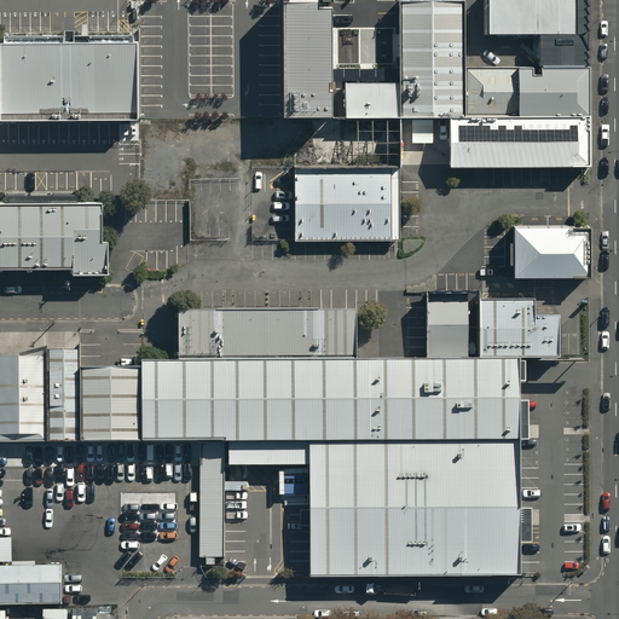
[(578,0),(491,0),(491,30),(578,30),(578,0)]
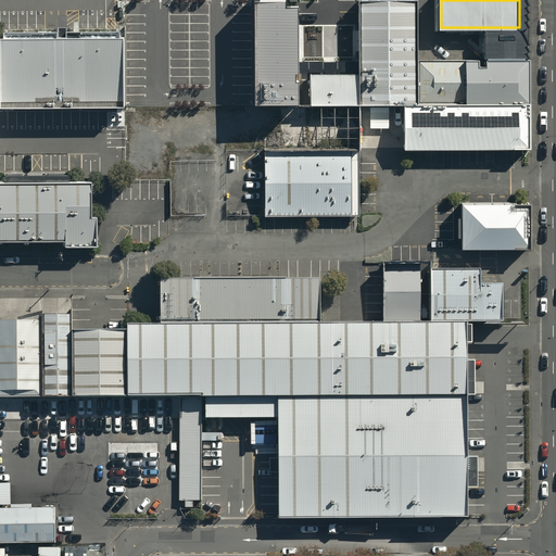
[(417,1),(358,1),(359,5),(359,74),(359,104),(404,104),(418,104),(417,60),(417,1)]
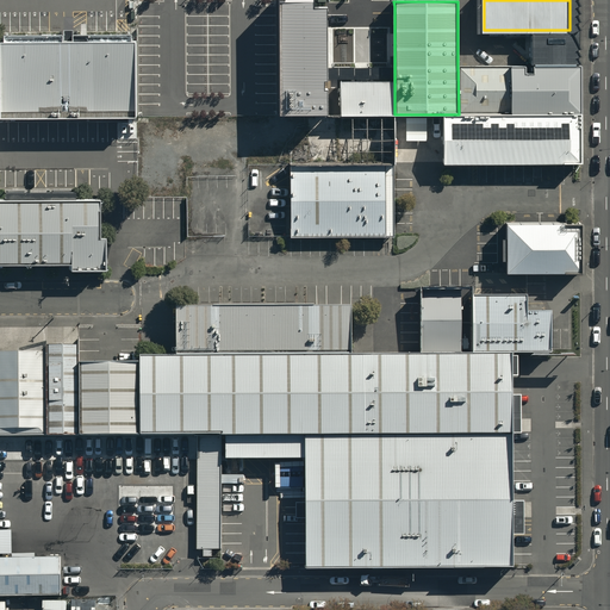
[(136,42),(2,43),(2,117),(137,117),(136,42)]
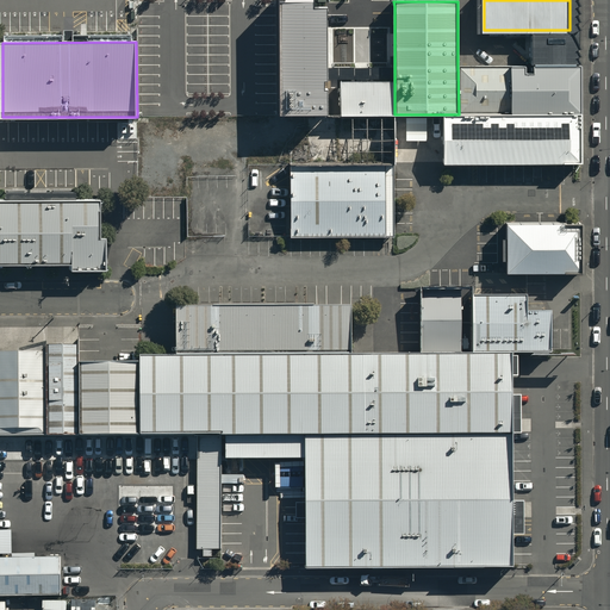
[(580,66),(458,66),(459,114),(582,113),(580,66)]
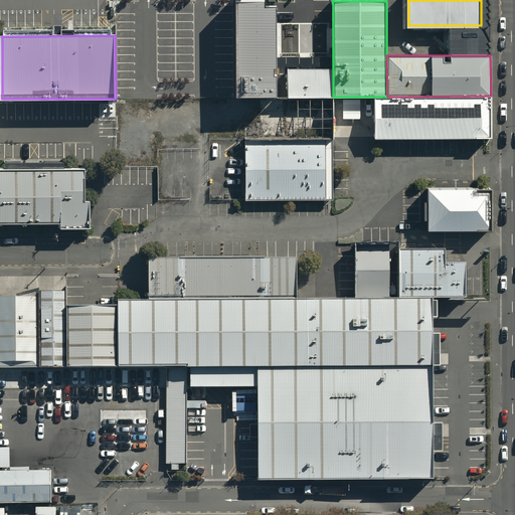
[(333,68),(288,68),(288,97),(333,97),(333,68)]
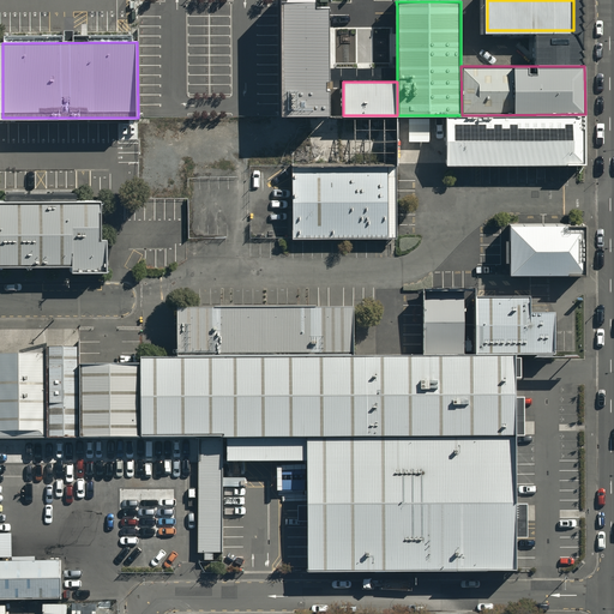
[(462,115),(446,115),(447,164),(584,164),(585,114),(462,115)]
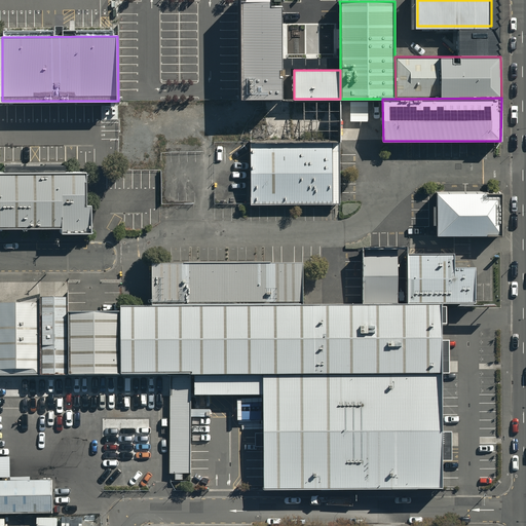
[(263,143),(251,143),(251,203),(340,203),(341,143),(263,143)]
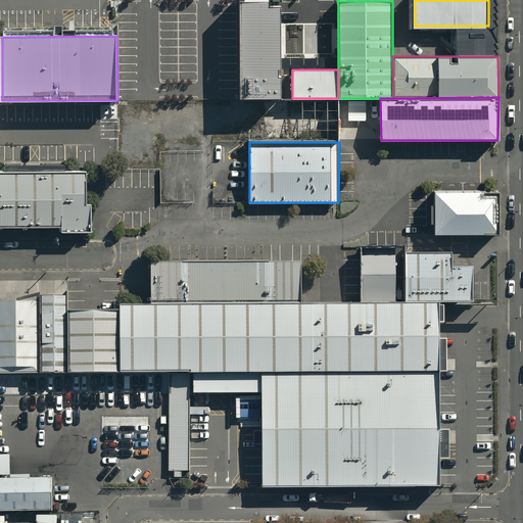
[(85,170),(0,170),(0,224),(59,225),(59,229),(89,229),(89,202),(85,202),(85,170)]
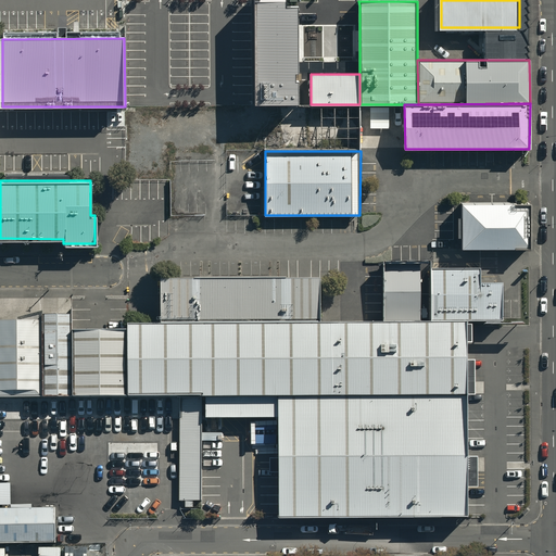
[(514,203),(462,203),(462,248),(529,248),(529,203),(514,203)]
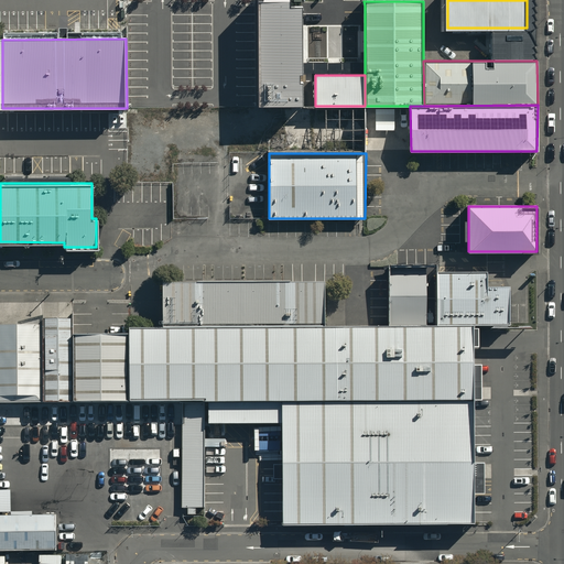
[(425,270),(388,270),(389,327),(425,326),(425,274),(425,270)]
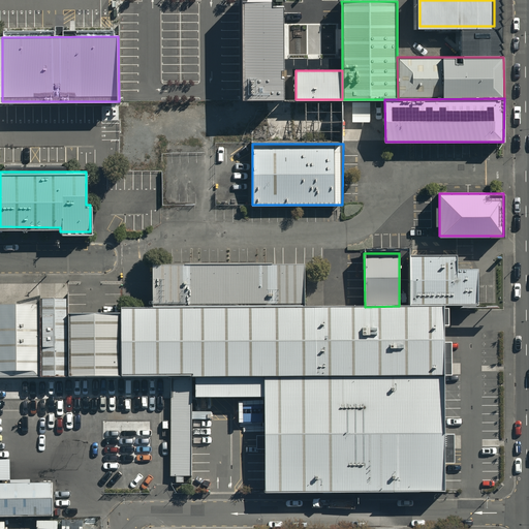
[(457,257),(409,257),(410,307),(443,307),(477,307),(477,303),(477,272),(458,272),(457,257)]
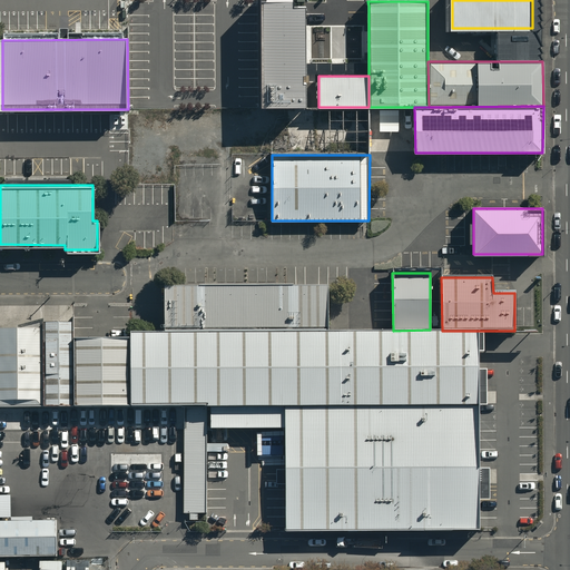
[(173,287),(165,287),(165,332),(328,331),(328,286),(173,287)]
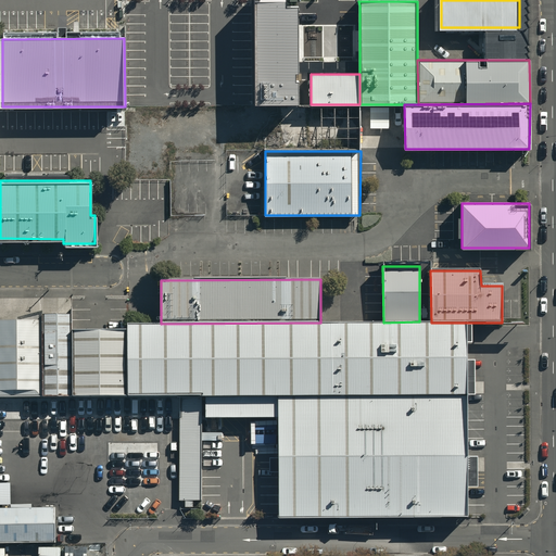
[(71,316),(41,316),(41,397),(71,397),(71,331),(71,316)]
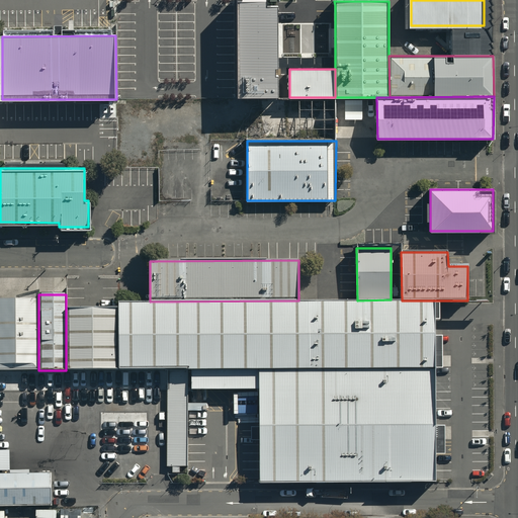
[(37,300),(0,299),(0,369),(38,370),(37,300)]
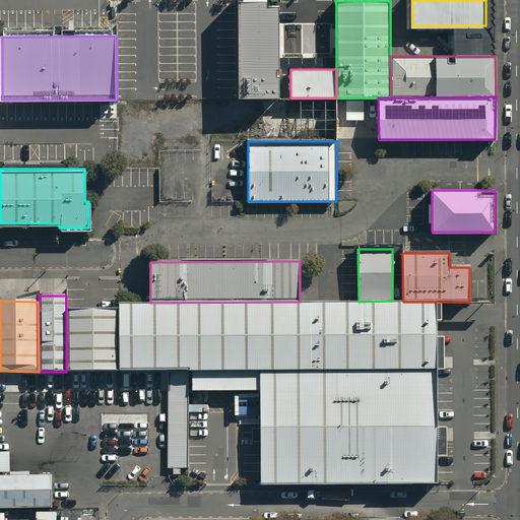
[(436,303),(120,304),(120,371),(193,371),(260,371),(436,370),(436,303)]
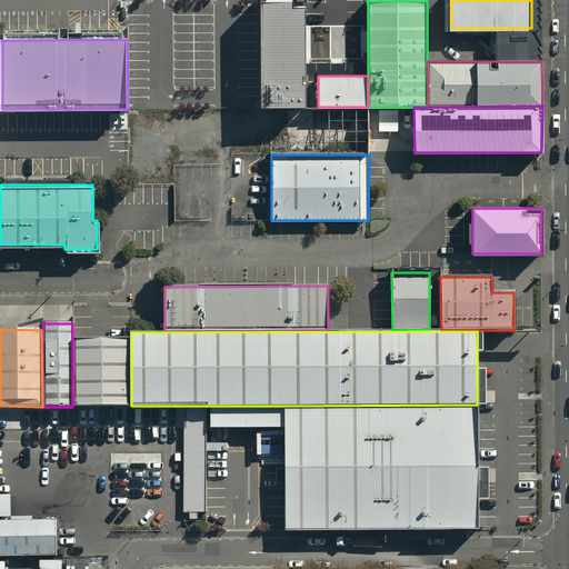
[(128,339),(72,339),(73,407),(129,406),(128,339)]
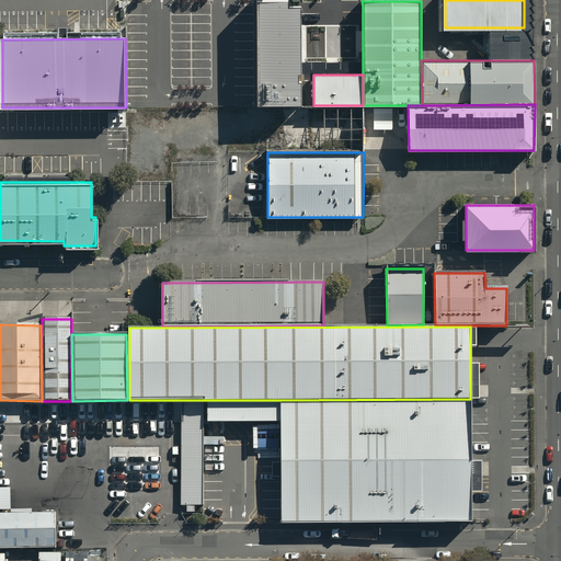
[(470,399),(281,400),(281,422),(282,457),(282,518),(282,523),(471,523),(471,519),(470,399)]
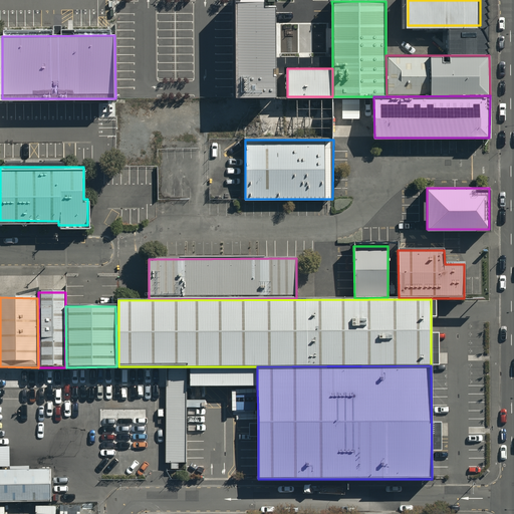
[(191,366),(191,388),(257,387),(257,366),(191,366)]
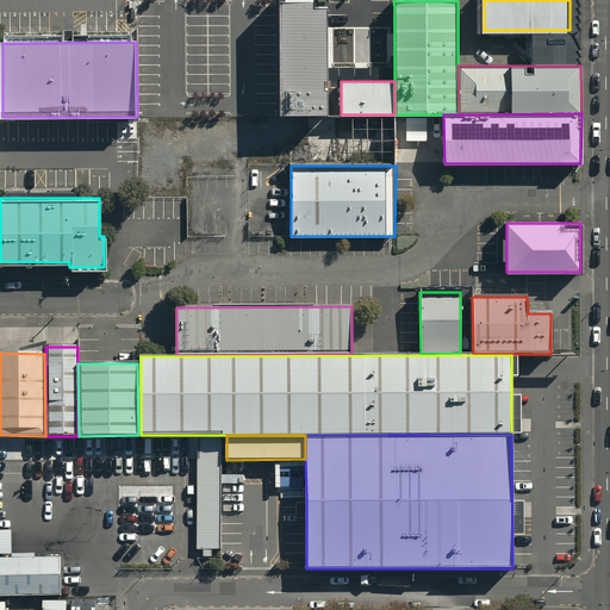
[(221,439),(0,439),(0,461),(197,461),(197,548),(221,548),(221,498),(221,439)]
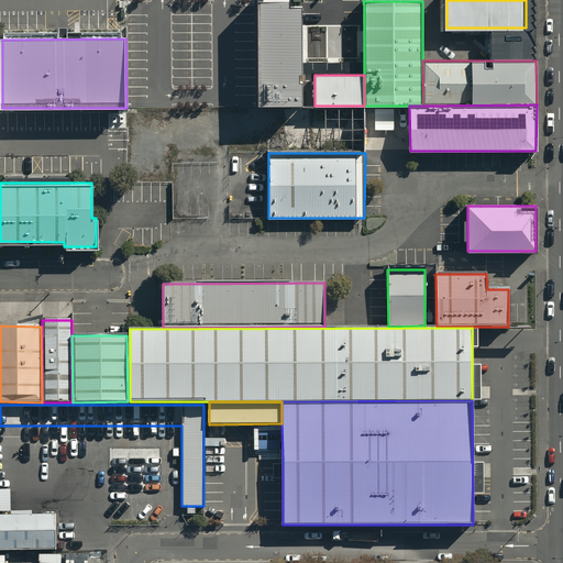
[(56,515),(0,515),(0,549),(56,549),(56,515)]
